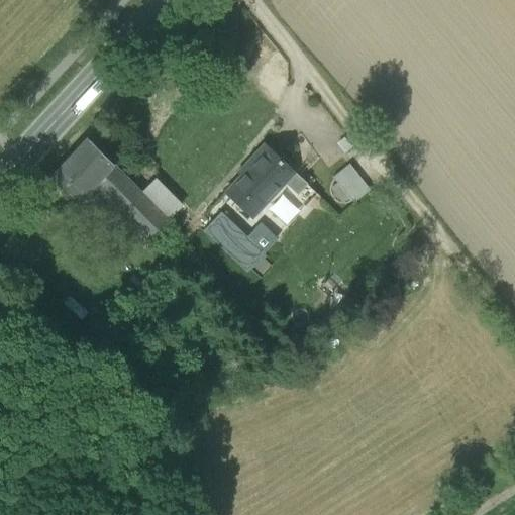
[(143,193),(88,137),(52,176),(80,202),(88,194),(95,186),(106,196),(98,204),(118,225),(126,217),(136,227),(148,239),(170,219),(169,218),(143,193)]
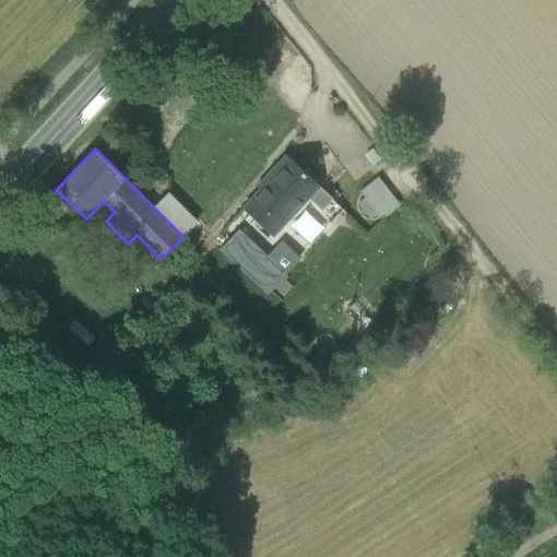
[(319,186),(286,155),(275,168),(279,172),(245,208),(273,234),(276,230),(280,232),(283,228),(282,225),(319,186)]
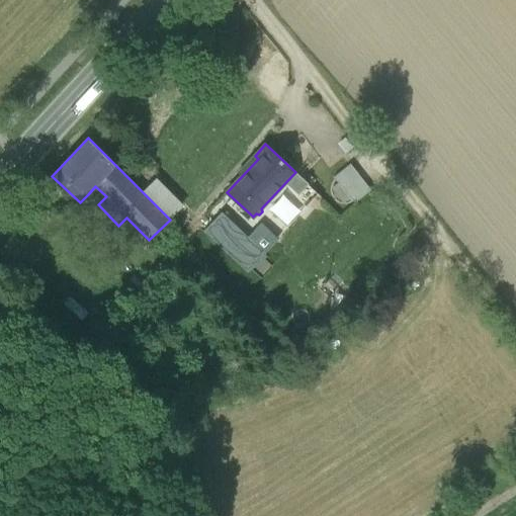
[(372,189),(351,163),(335,176),(355,202),(372,189)]
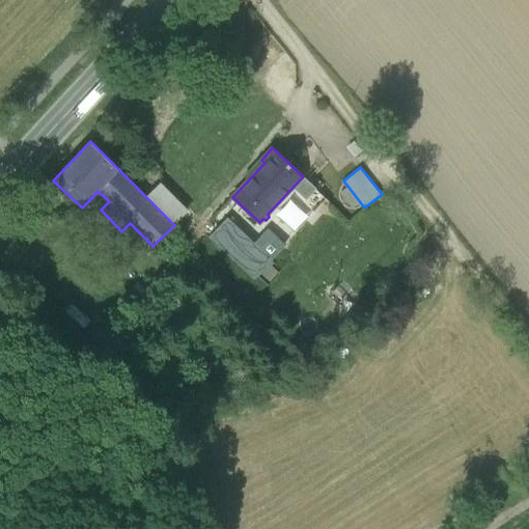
[(188,210),(162,184),(147,198),(173,224),(188,210)]
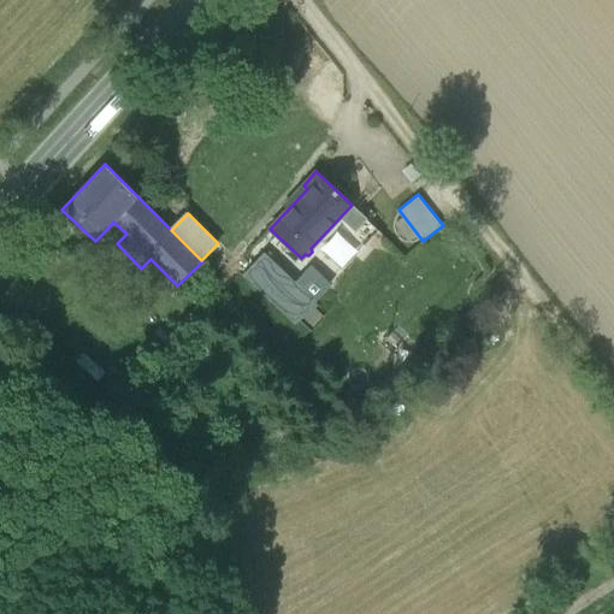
[(113,222),(105,231),(117,243),(127,234),(113,222)]
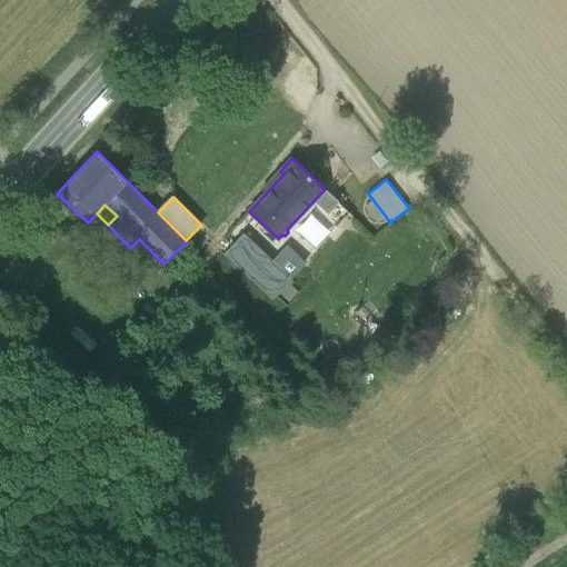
[(287,245),(272,259),(244,232),(225,252),(274,298),(307,262),(287,245)]
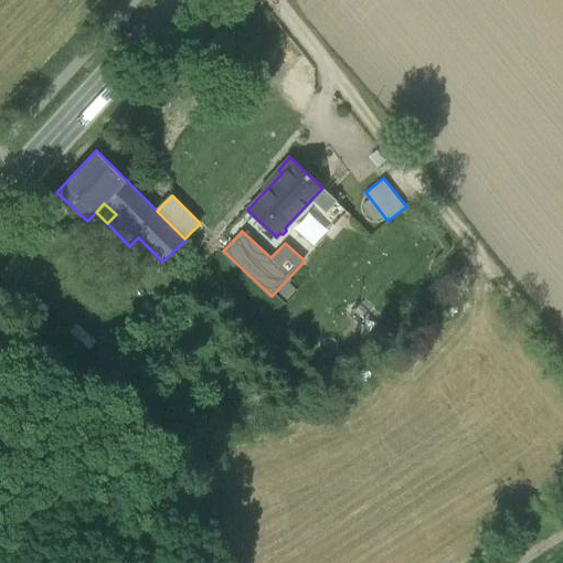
[(149,248),(138,237),(129,246),(140,257),(149,248)]
